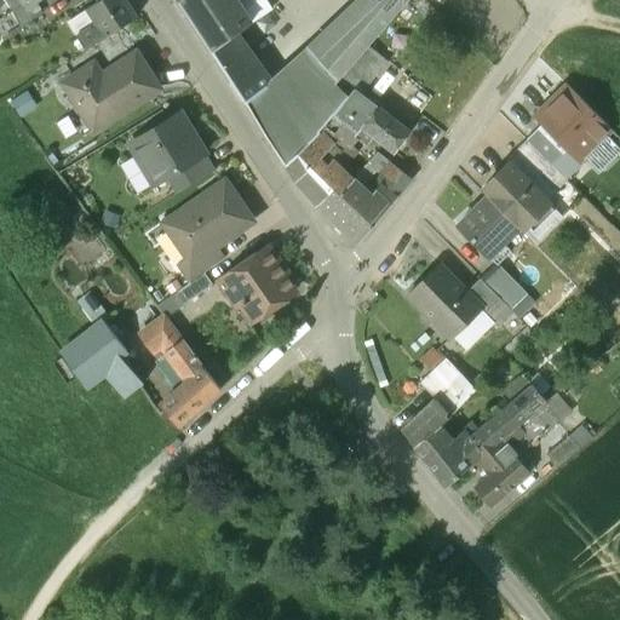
[(0,0),(21,34),(44,18),(36,5),(45,0),(0,0)]
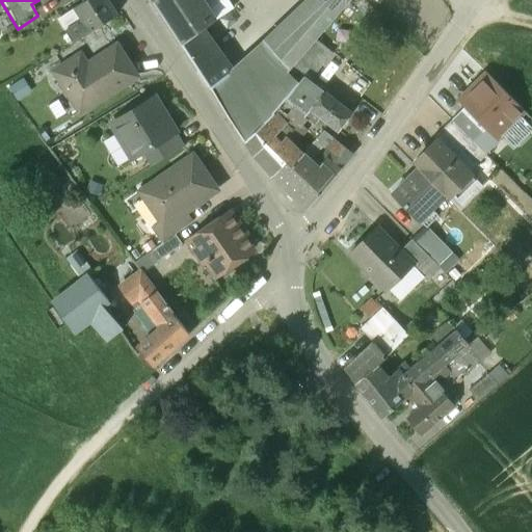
[(116,16),(106,0),(87,0),(75,8),(81,20),(65,29),(75,43),(116,16)]
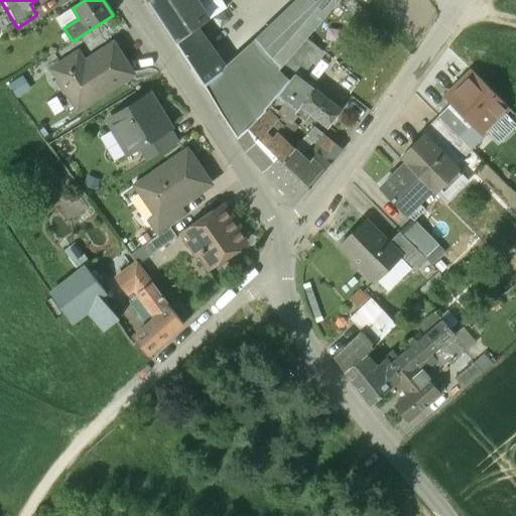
[(149,0),(149,1),(174,43),(196,27),(210,16),(197,0),(149,0)]
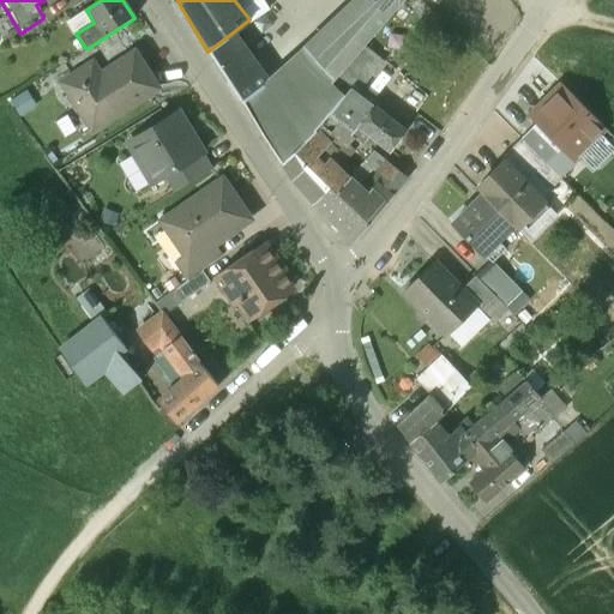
[(268,80),(242,101),(283,164),(309,137),(315,131),(330,114),(350,88),(357,94),(384,60),(365,44),(403,0),(343,0),(302,48),(268,80)]
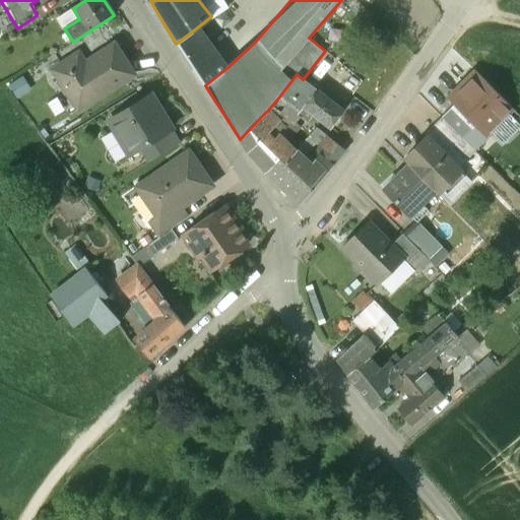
[(226,68),(197,27),(176,44),(205,85),(226,68)]
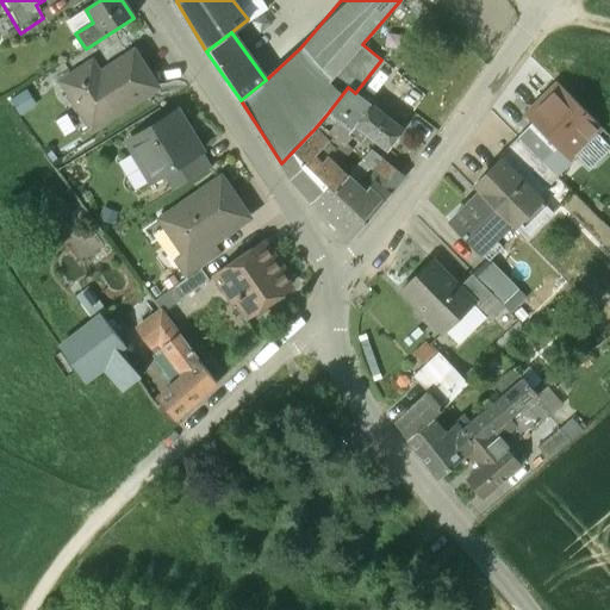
[(134,54),(99,75),(92,63),(62,83),(75,103),(79,100),(97,126),(156,88),(134,54)]
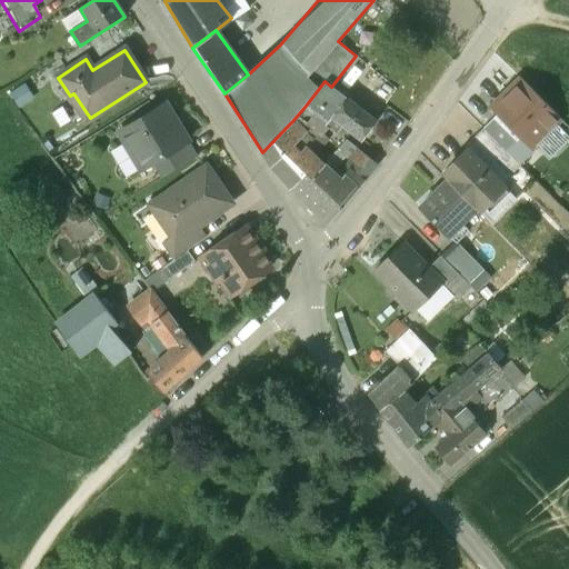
[(568,128),(521,79),(492,107),(538,152),(560,130),(562,132),(568,128)]
